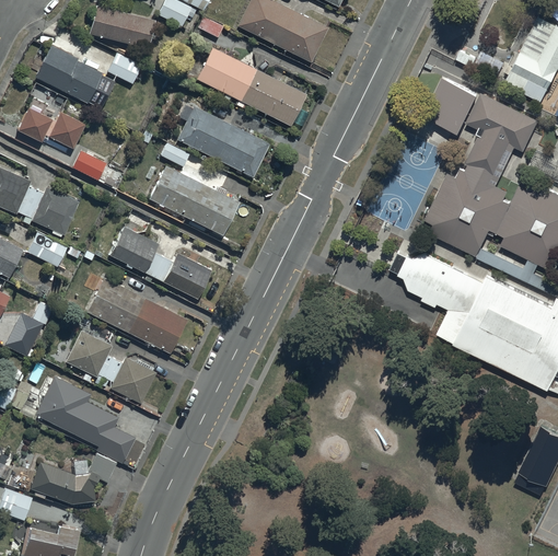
[(163,0),(158,13),(182,27),(187,16),(193,19),(198,9),(202,11),(209,0),(163,0)]
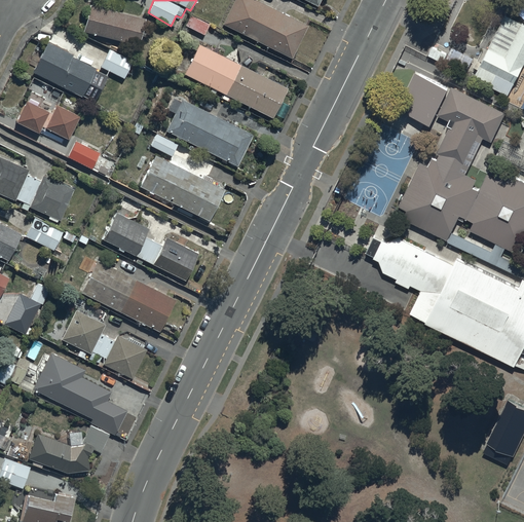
[(307,26),(255,0),(234,0),(222,24),(292,58),(307,26)]
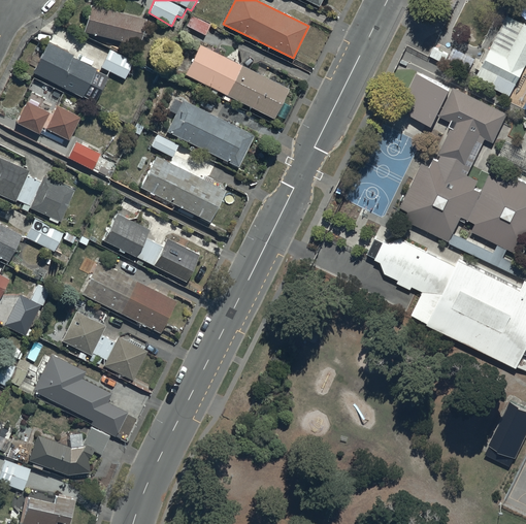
[(90,3),(84,31),(139,45),(146,18),(90,3)]
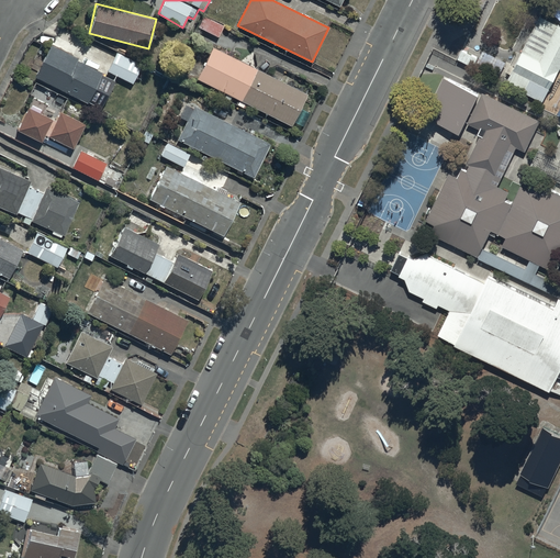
[(559,15),(534,4),(502,76),(545,95),(559,62),(559,15)]
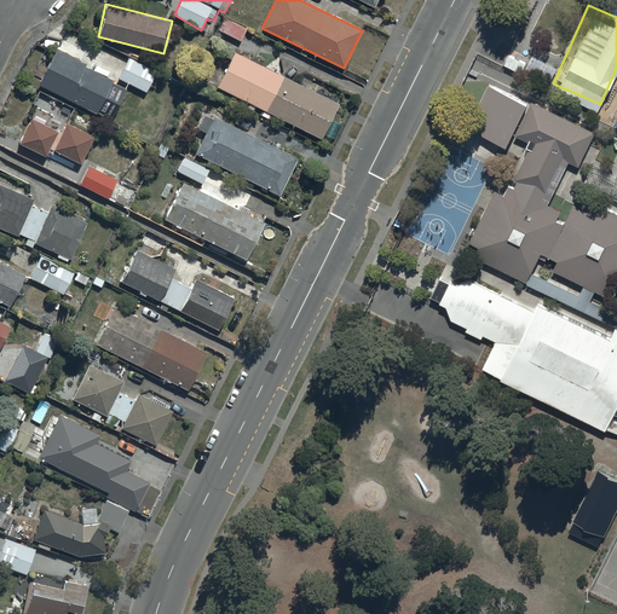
[(225,18),(218,32),(240,42),(247,29),(225,18)]
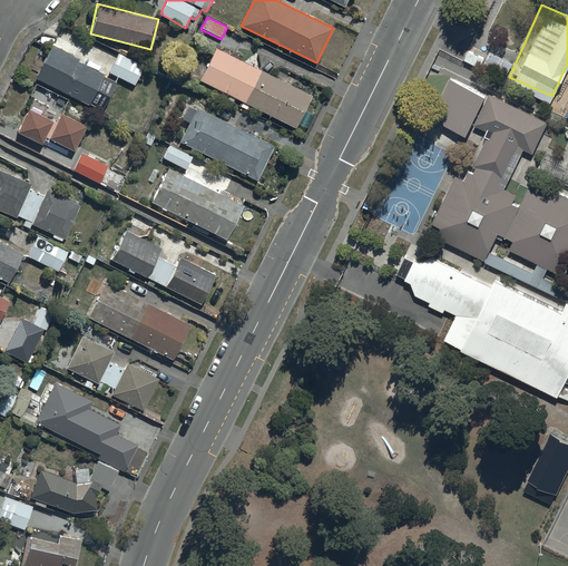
[(52,46),(35,77),(89,104),(105,74),(77,60),(78,59),(52,46)]
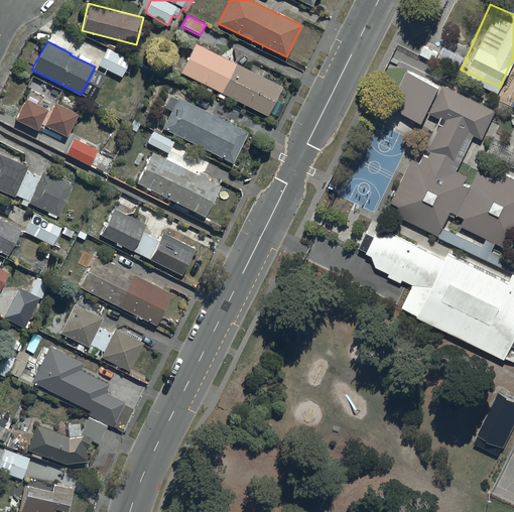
[(196,42),(181,72),(268,116),(282,86),(196,42)]
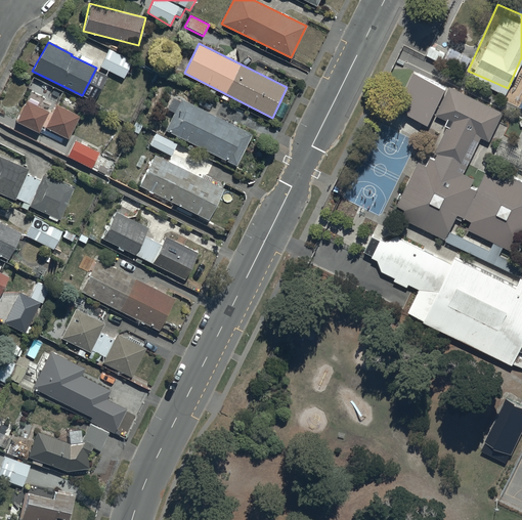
[(451,48),(446,58),(467,70),(472,58),(451,48)]
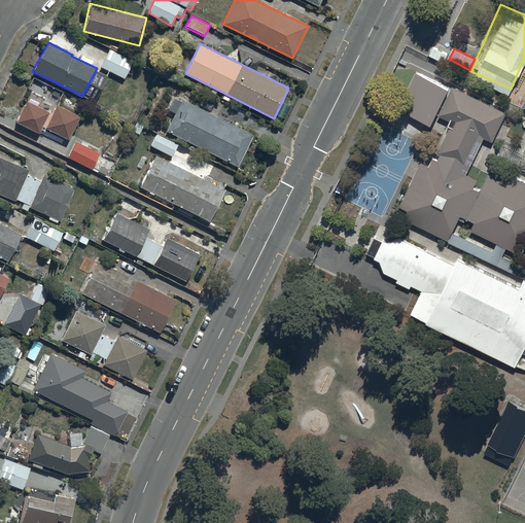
[(109,49),(101,67),(125,79),(134,62),(109,49)]
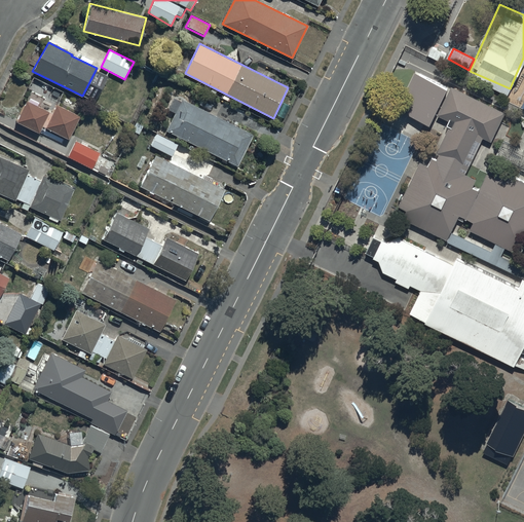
[(418,76),(401,113),(432,127),(449,90),(418,76)]
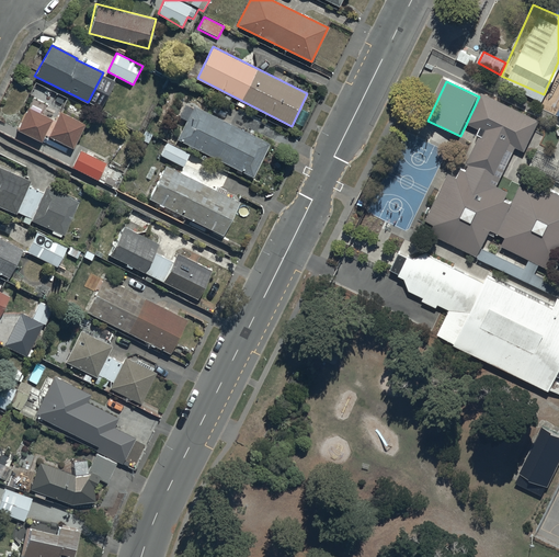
[(498,192),(517,152),(526,157),(540,126),(482,99),(468,127),(483,134),(464,175),(498,192)]
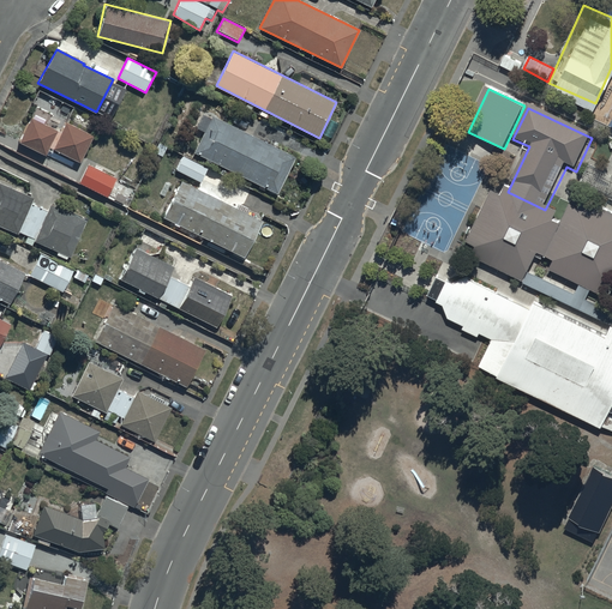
[(204,132),(195,152),(277,194),(297,156),(213,114),(211,118),(204,114),(197,128),(204,132)]
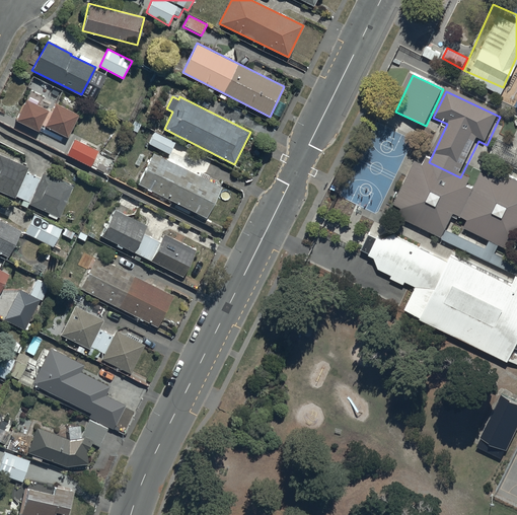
[(26,98),(15,120),(39,131),(41,128),(45,130),(46,127),(68,137),(79,116),(56,103),(52,113),(26,98)]
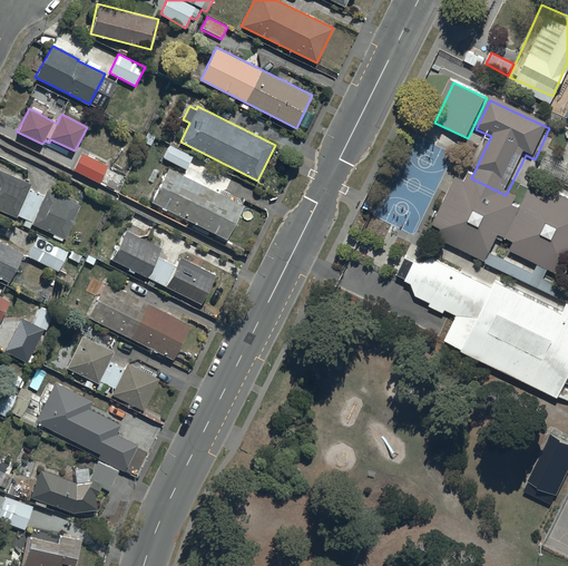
[(193,156),(169,146),(164,158),(186,169),(193,156)]
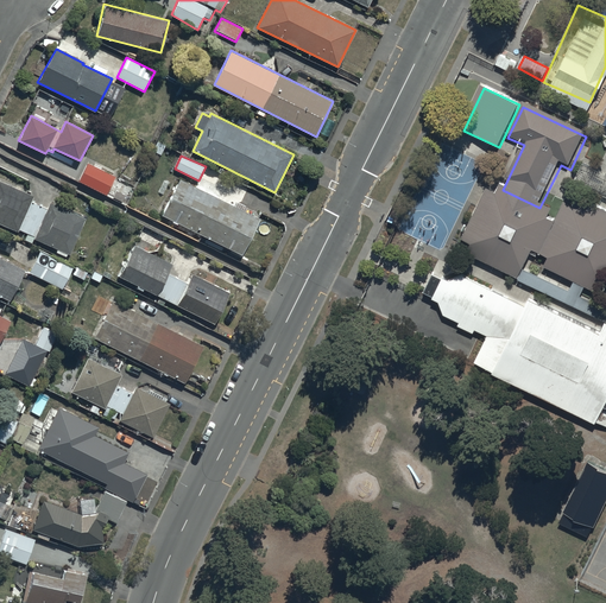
[(88,163),(79,182),(113,201),(114,200),(121,203),(126,196),(118,191),(117,194),(108,190),(114,177),(88,163)]
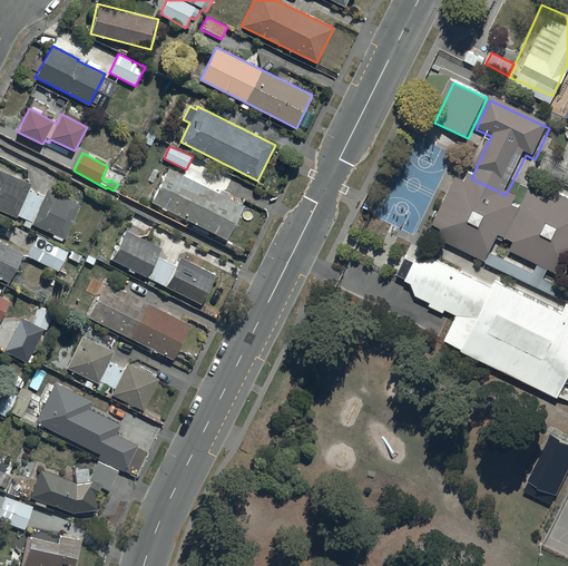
[(169,166),(152,201),(227,240),(244,205),(169,166)]
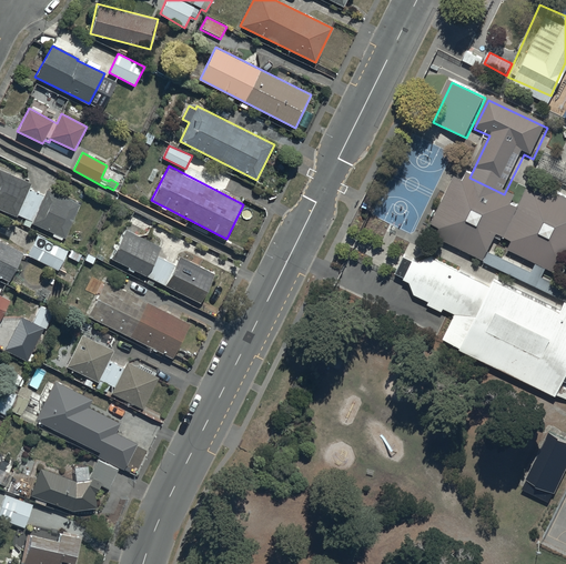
[(0,168),(0,209),(17,217),(18,215),(32,222),(31,223),(52,233),(51,235),(61,241),(63,238),(66,238),(81,205),(47,189),(43,195),(29,189),(32,183),(0,168)]
